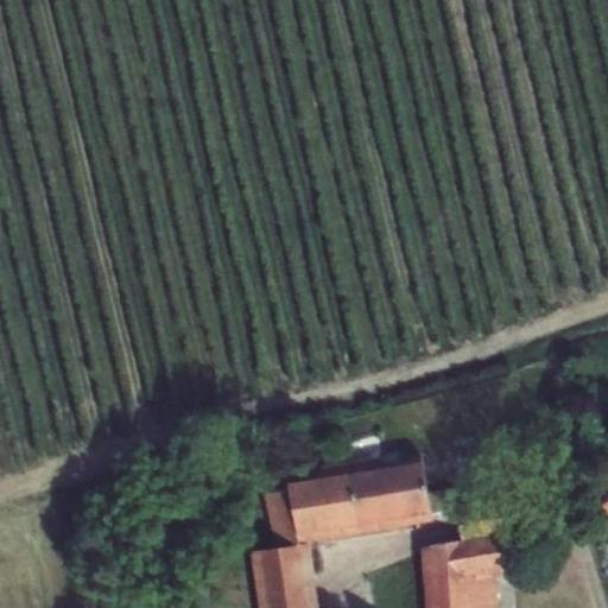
[(290,489),(298,536),(432,513),(430,495),(424,460),(289,481),(290,489)]
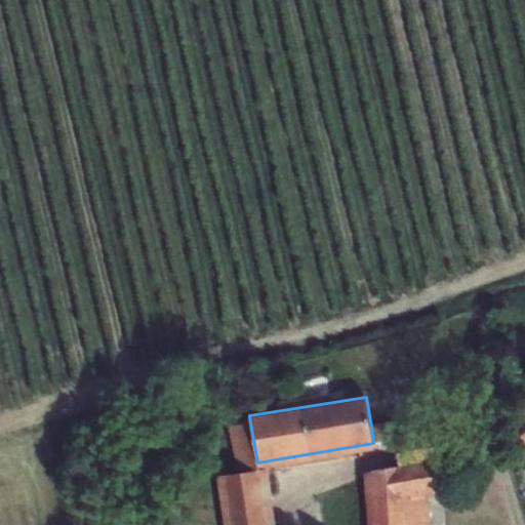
[(524,421),(502,429),(509,451),(509,450),(524,445),(524,421)]
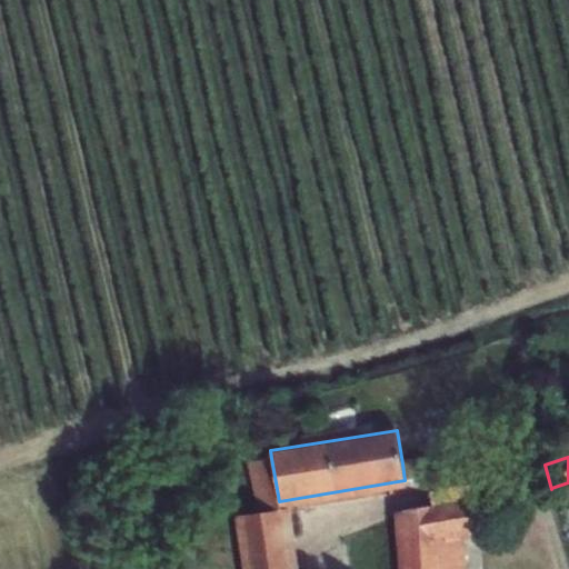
[(280,510),(279,501),(271,458),(250,461),(259,513),(280,510)]
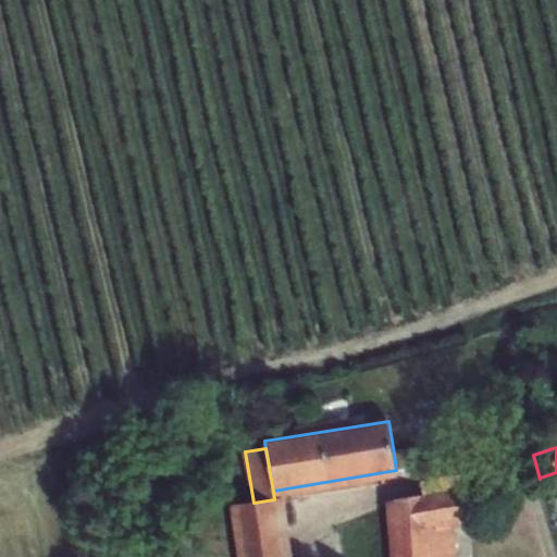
[(458,460),(448,461),(419,467),(423,495),(462,487),(460,475),(458,460)]
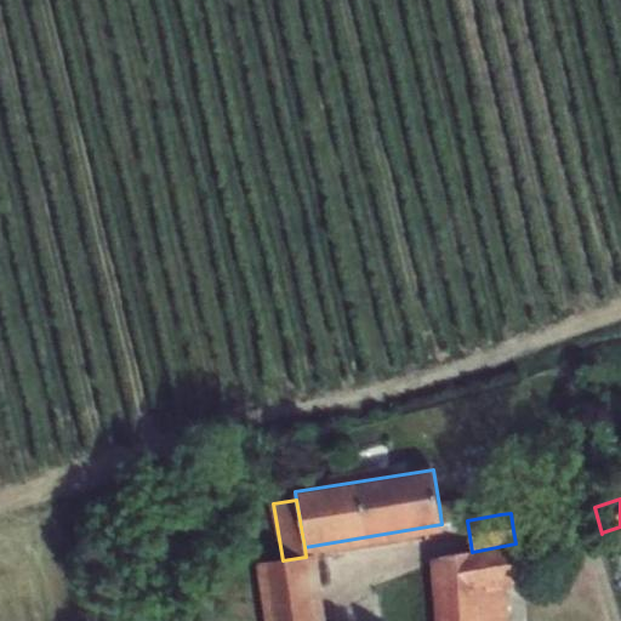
[(507,620),(505,584),(522,581),(516,543),(472,552),(439,558),(444,620),(507,620)]
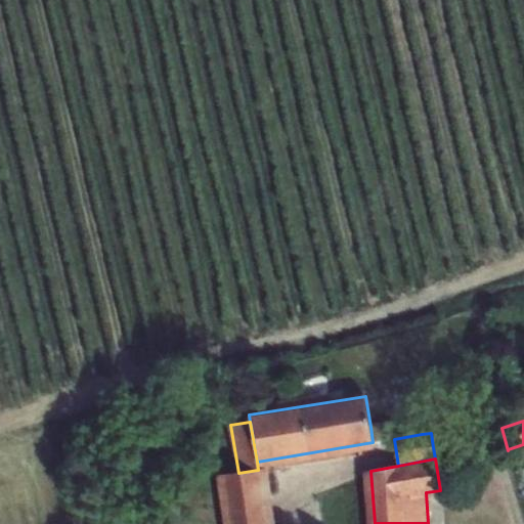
[(266,523),(258,470),(238,473),(220,476),(227,523),(266,523)]
